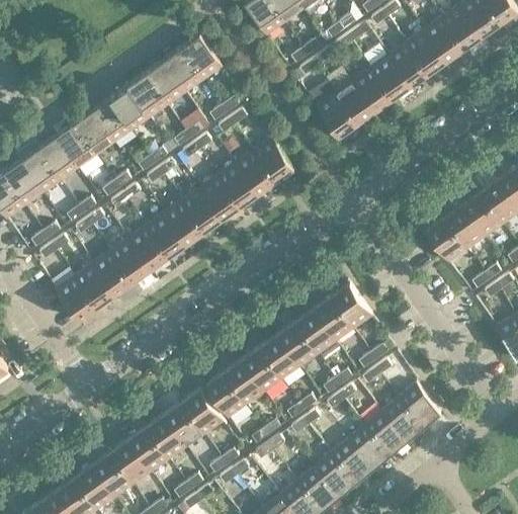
[(284,22),(268,0),(249,0),(244,3),(266,35),(284,22)]
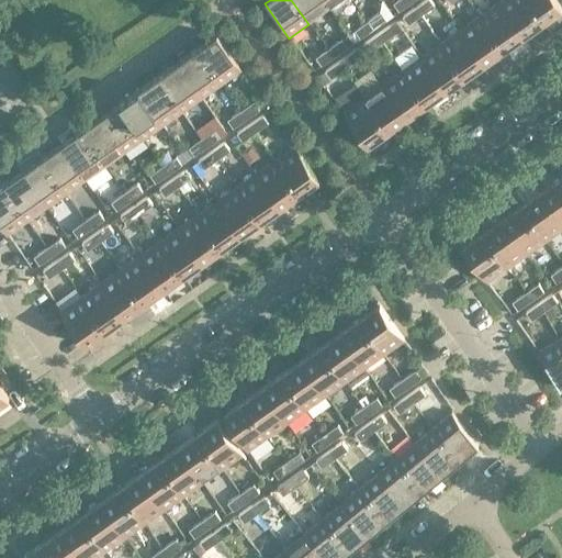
[(328,11),(321,0),(291,0),(308,24),(328,11)]
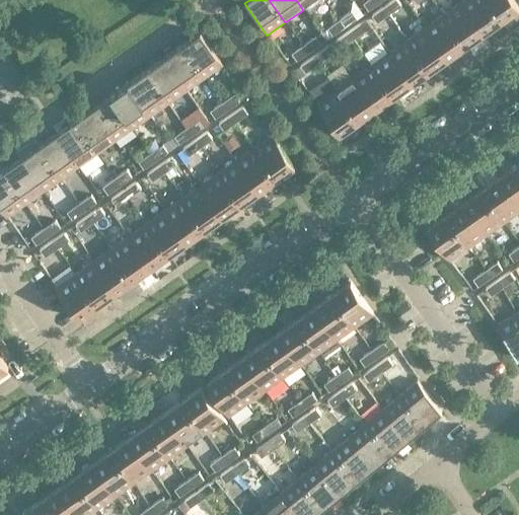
[(316,0),(296,0),(303,10),(316,0)]
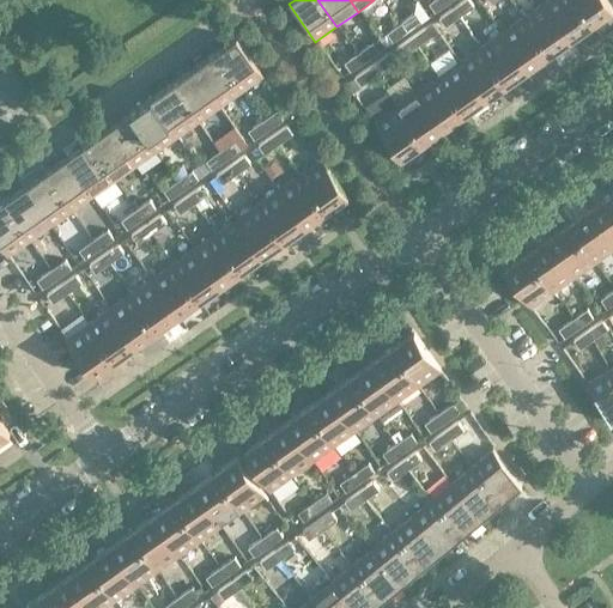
[(449,6),(444,0),(438,0),(429,7),(435,16),(449,6)]
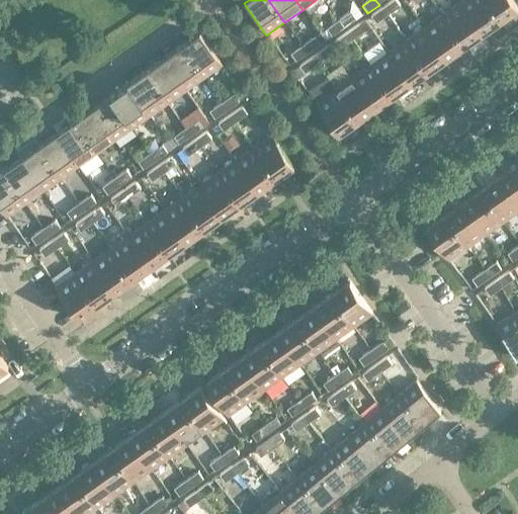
[(500,23),(483,0),(465,0),(459,5),(482,36),(500,23)]
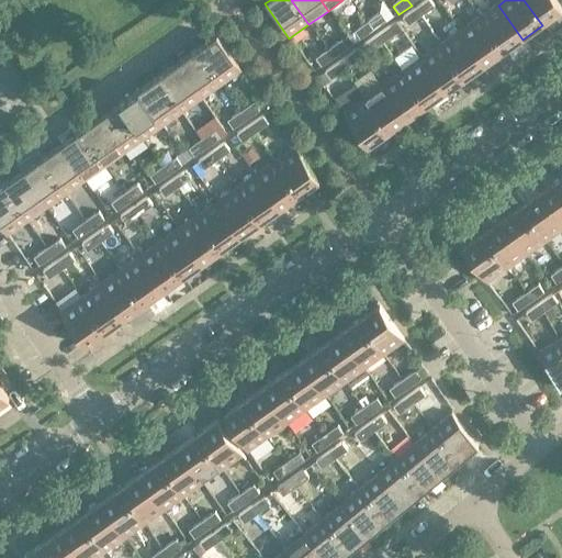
[(561,11),(553,0),(524,0),(542,25),(561,11)]
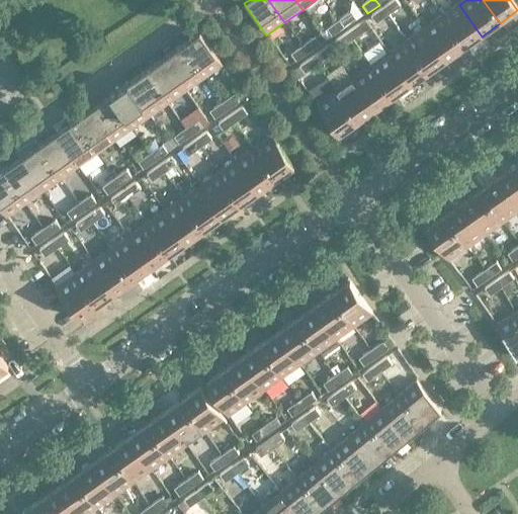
[(400,8),(395,1),(382,10),(387,17),(400,8)]
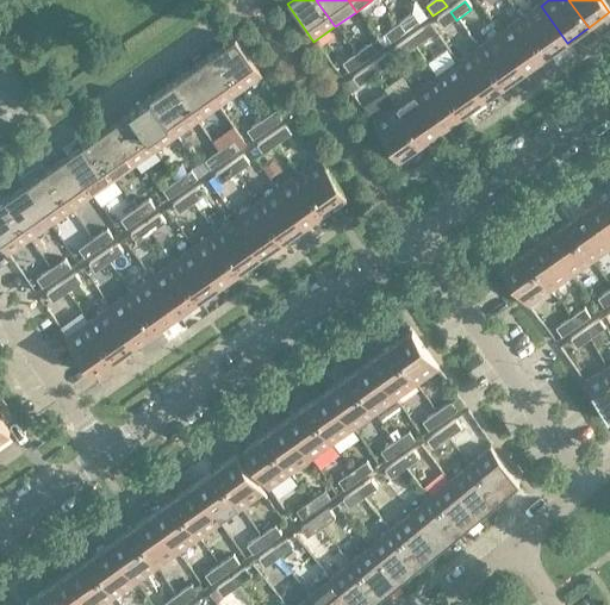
[(567,43),(541,6),(521,20),(547,57),(567,43)]
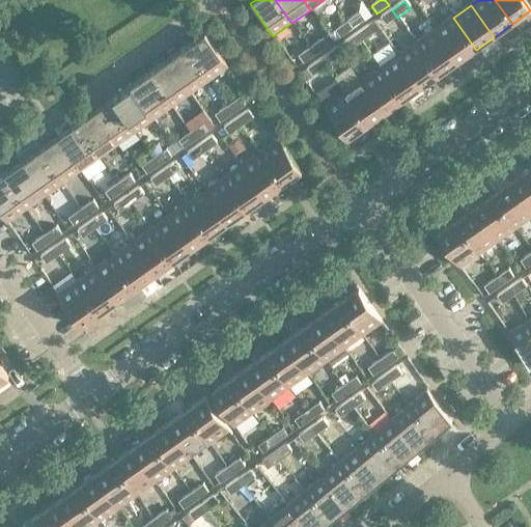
[(397,18),(392,10),(381,19),(386,26),(397,18)]
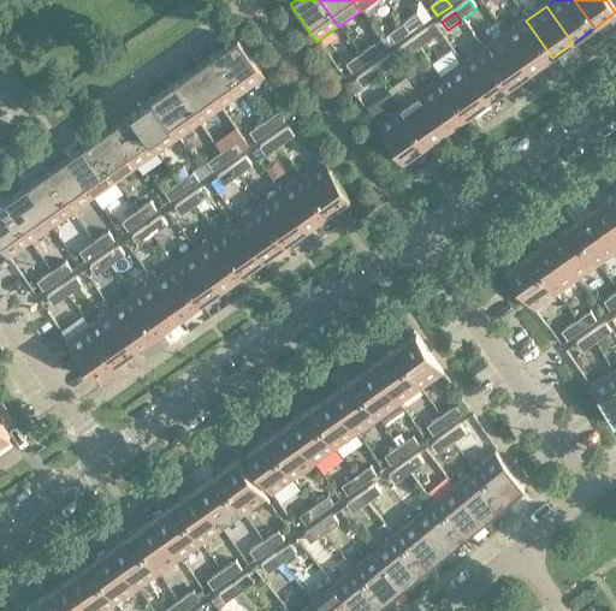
[(418,17),(403,27),(409,35),(424,25),(418,17)]
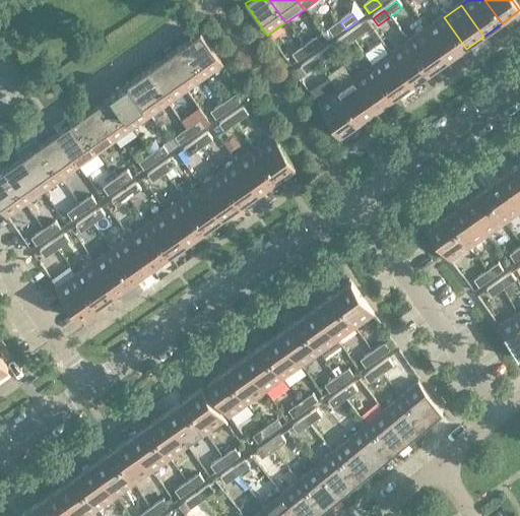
[(466,49),(444,17),(426,30),(448,62),(466,49)]
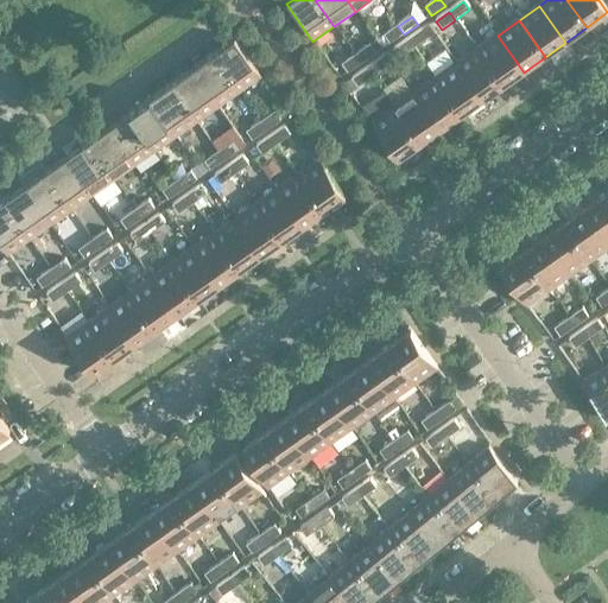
[(404,35),(398,26),(384,37),(390,45),(404,35)]
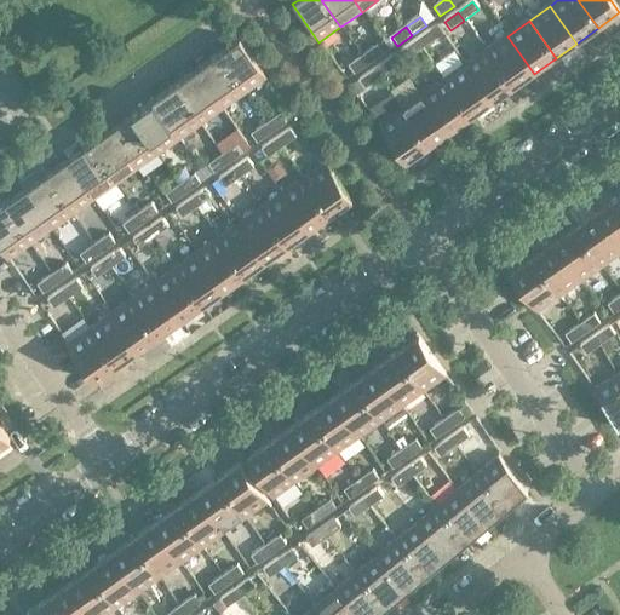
[(436,40),(430,32),(415,42),(422,51),(436,40)]
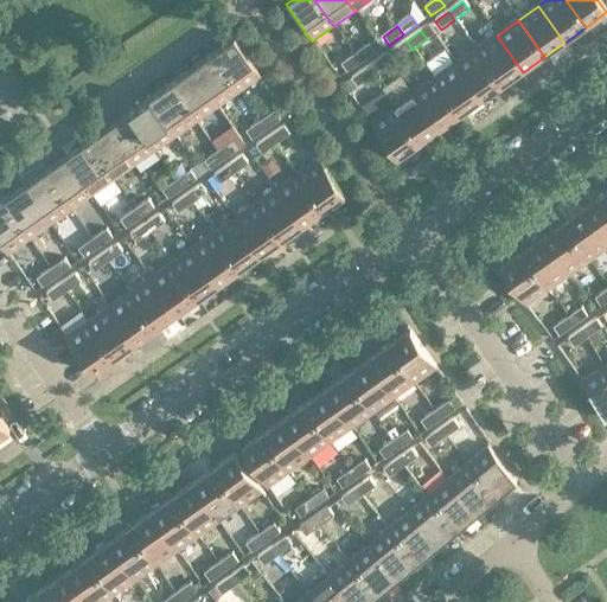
[(523,72),(497,36),(475,50),(502,87),(523,72)]
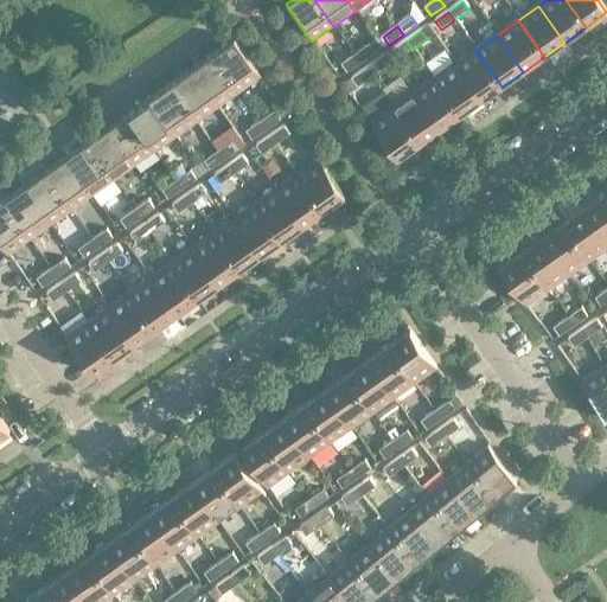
[(260,78),(234,40),(212,56),(238,94),(260,78)]
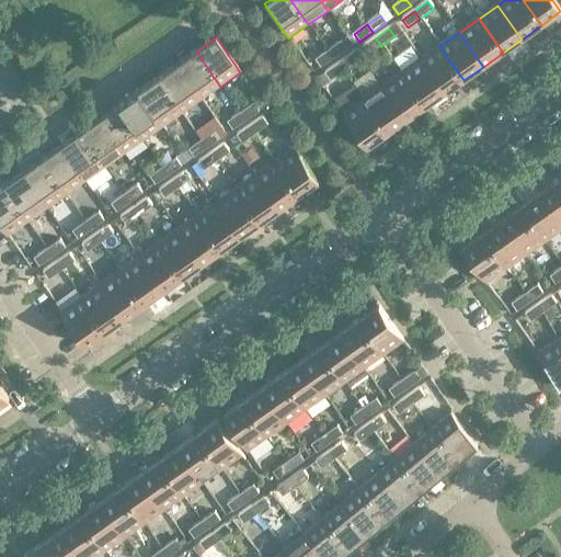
[(381,46),(376,38),(363,47),(368,55),(381,46)]
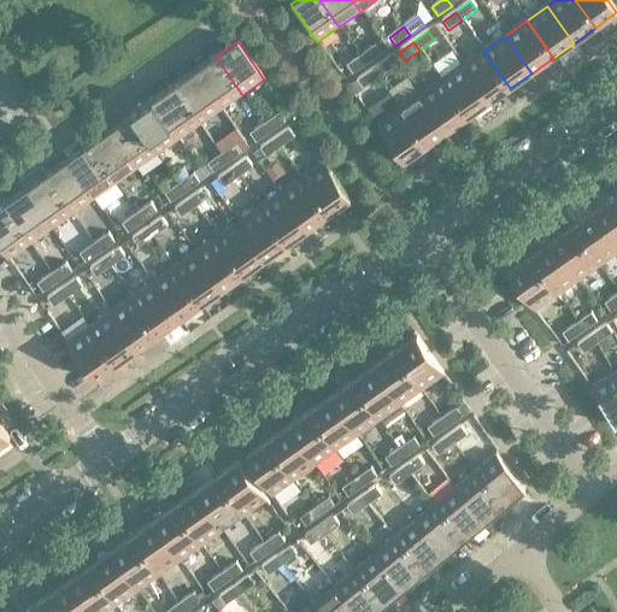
[(375,47),(360,57),(366,65),(381,56),(375,47)]
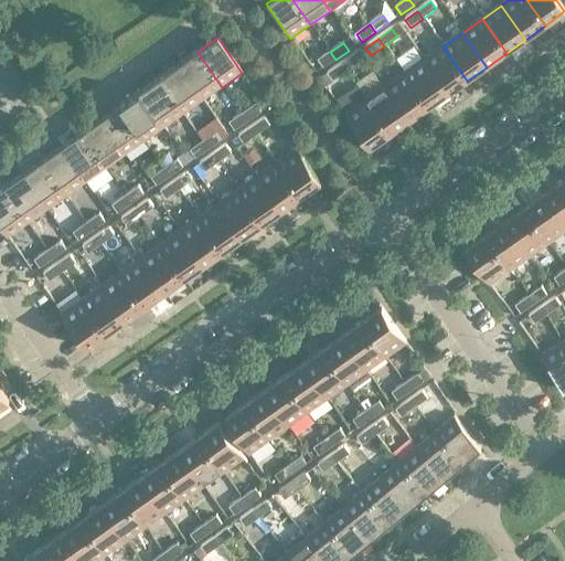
[(467,81),(443,46),(424,60),(448,95),(467,81)]
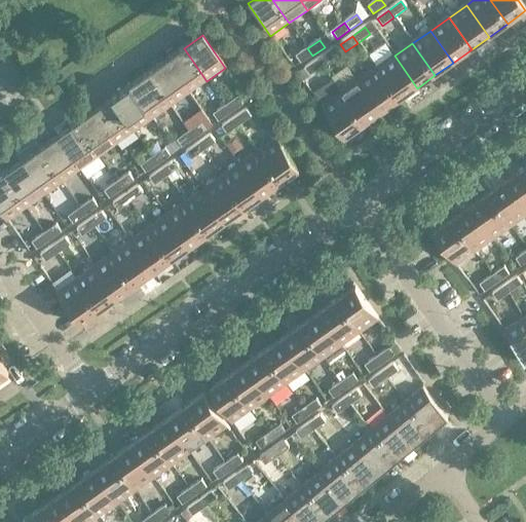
[(207,81),(184,48),(165,62),(188,94),(207,81)]
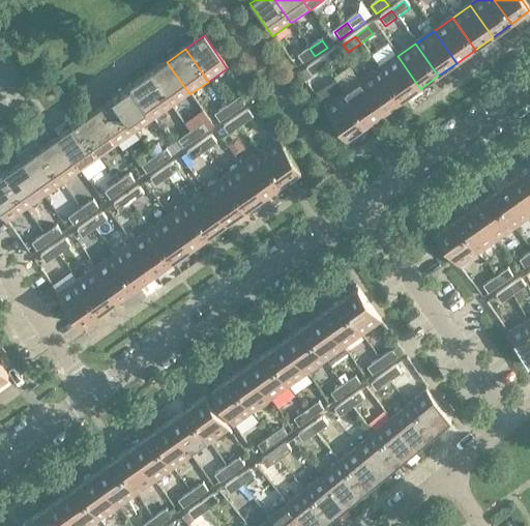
[(315,56),(310,49),(297,58),(302,65),(315,56)]
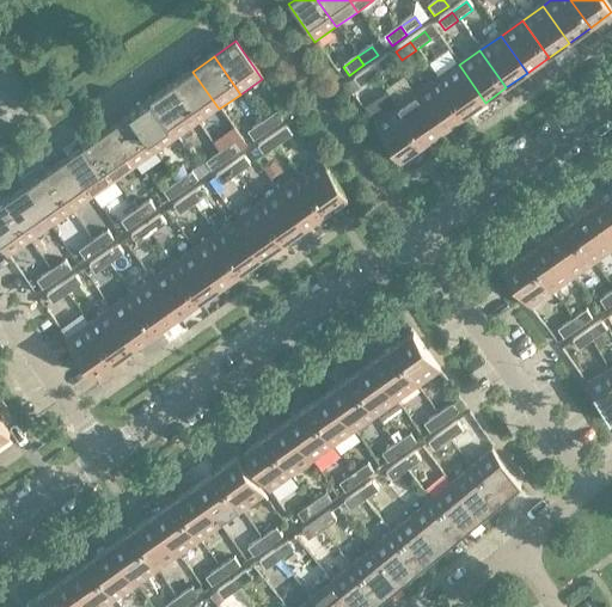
[(389,69),(383,61),(368,71),(374,80),(389,69)]
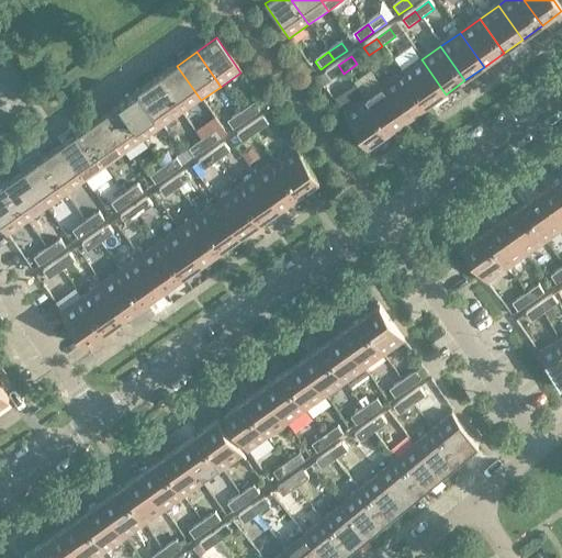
[(446,95),(422,59),(402,74),(426,108),(446,95)]
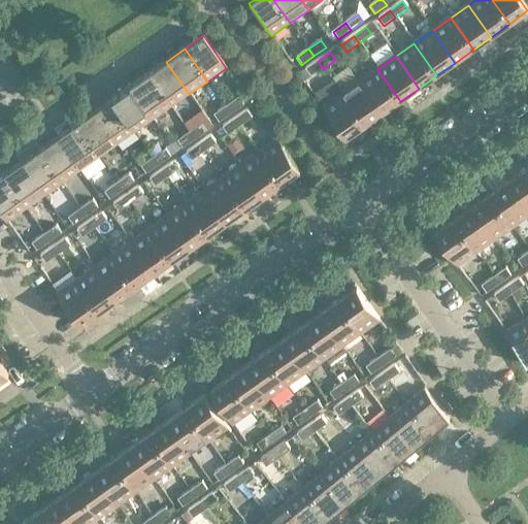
[(323,69),(318,61),(305,70),(310,77),(323,69)]
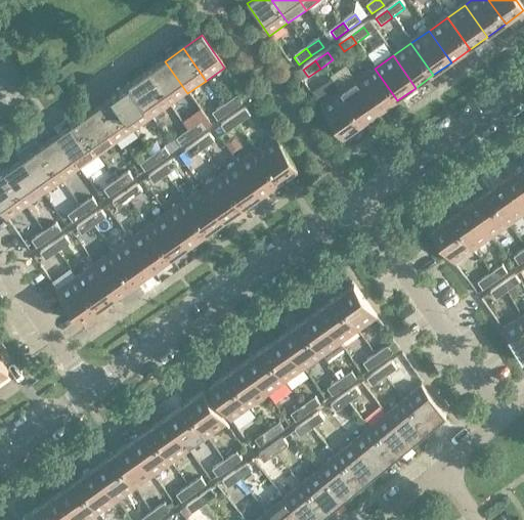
[(187,93),(165,61),(147,74),(170,106),(187,93)]
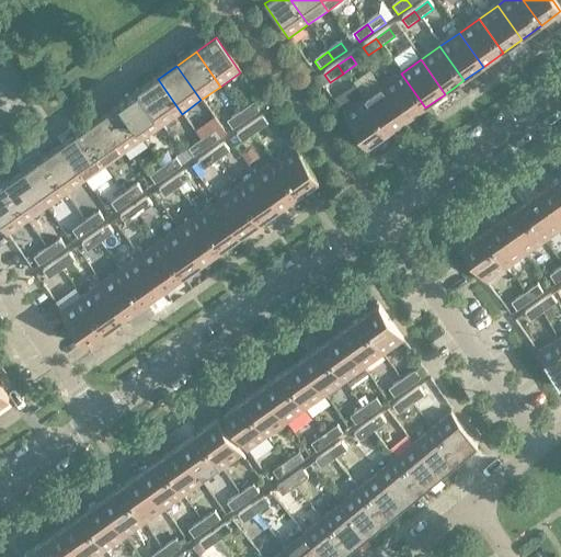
[(425,108),(401,74),(381,87),(405,121),(425,108)]
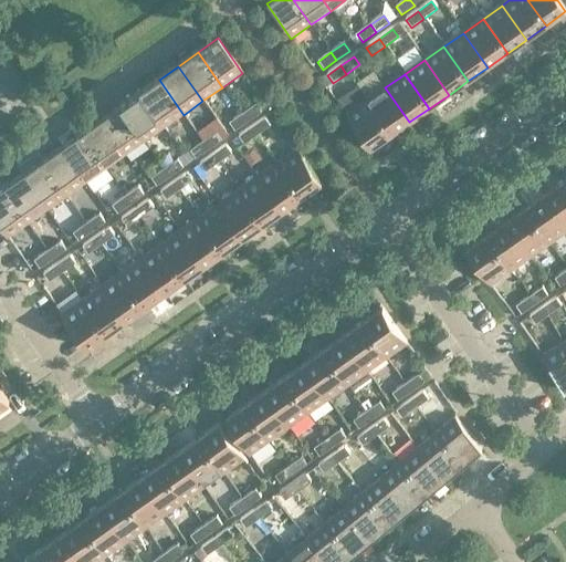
[(184,115),(159,80),(139,94),(164,128),(184,115)]
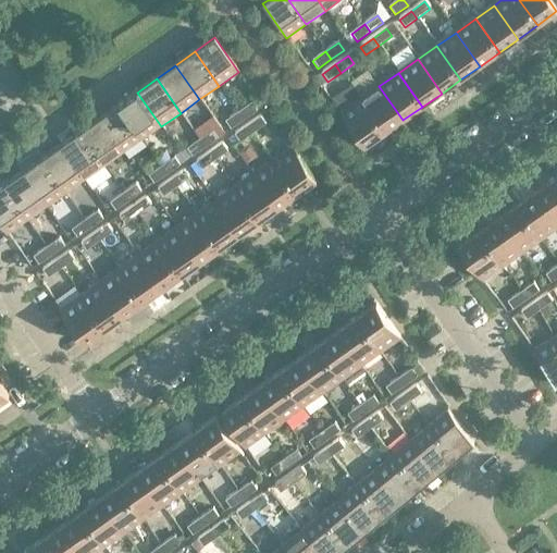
[(403,120),(379,86),(360,100),(384,134),(403,120)]
